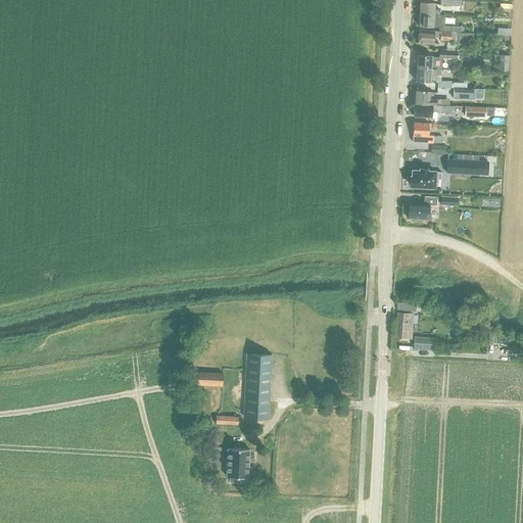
[(420,2),(420,14),(439,15),(439,9),(434,9),(434,2),(420,2)]
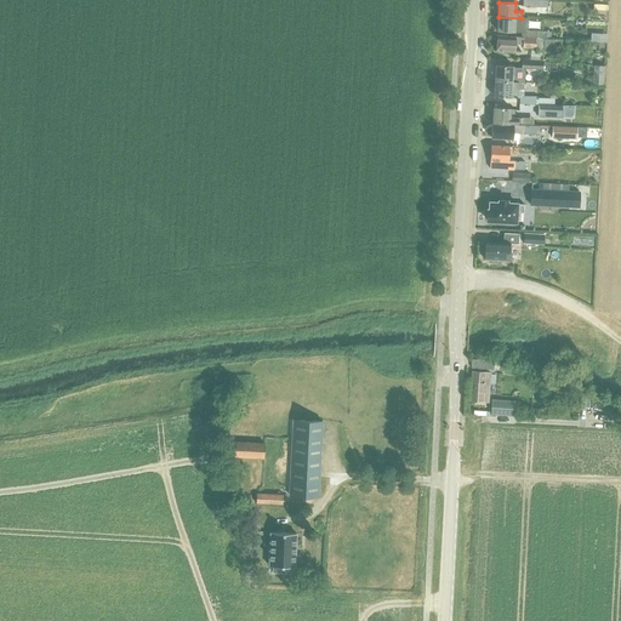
[(499,17),(497,32),(514,32),(522,33),(522,30),(527,30),(527,18),(522,18),(499,17)]
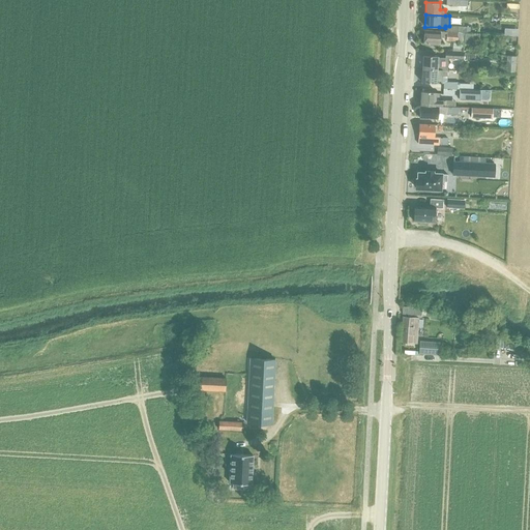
[(466,33),(445,32),(424,30),(423,43),(440,43),(440,37),(446,37),(446,40),(458,41),(458,42),(473,43),(474,37),(479,38),(479,34),(466,33)]
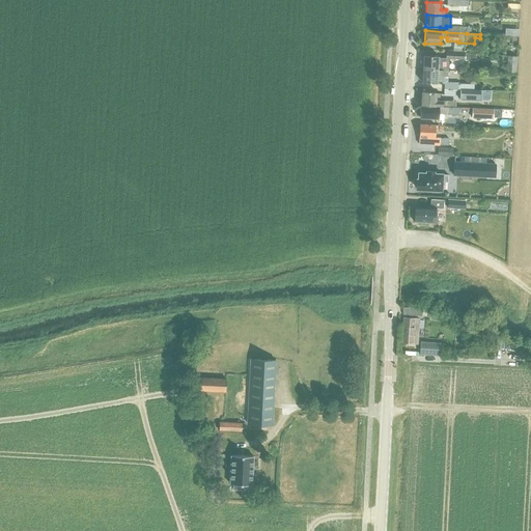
[(424,55),(423,68),(448,71),(449,64),(438,63),(439,56),(424,55)]
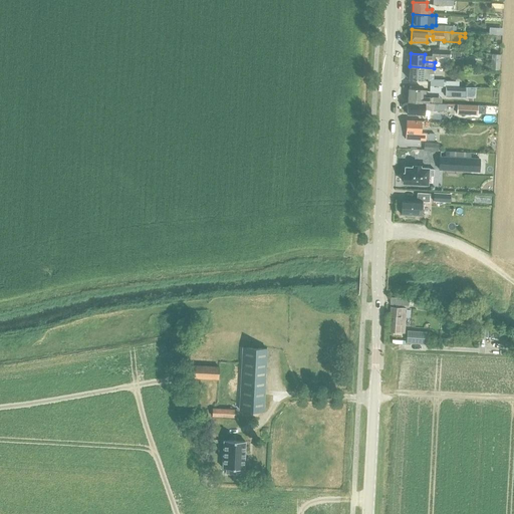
[(434,68),(410,66),(409,79),(429,80),(429,74),(434,74),(434,68)]
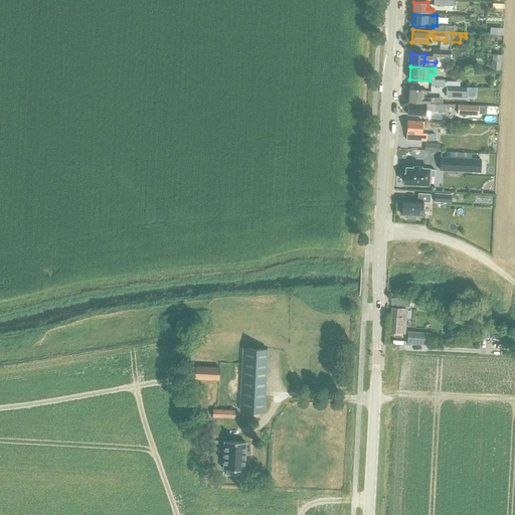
[(447,87),(446,97),(467,98),(467,97),(467,88),(460,87),(447,87)]
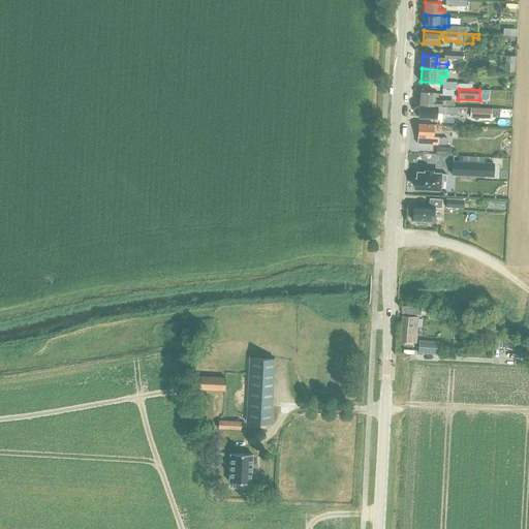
[(489,99),(490,90),(479,90),(479,99),(489,99)]
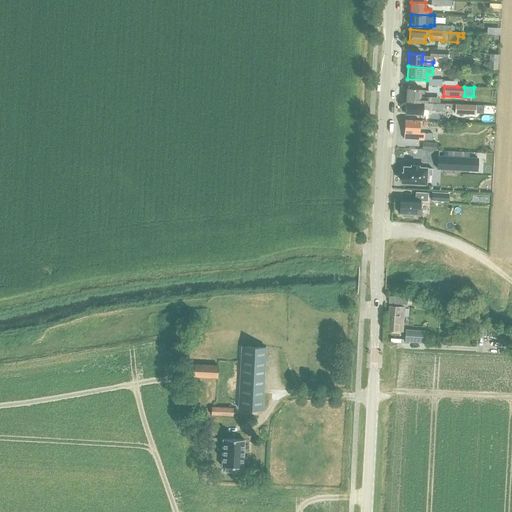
[(421,89),(407,88),(406,102),(430,103),(430,97),(424,96),(424,90),(421,90),(421,89)]
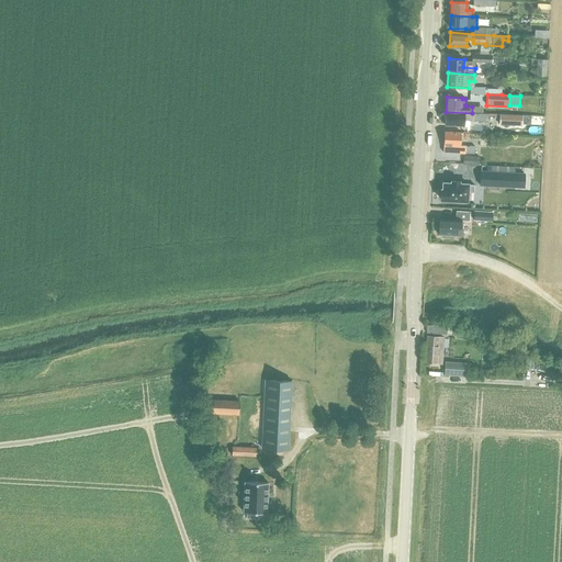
[(536,101),(535,110),(548,111),(548,102),(536,101)]
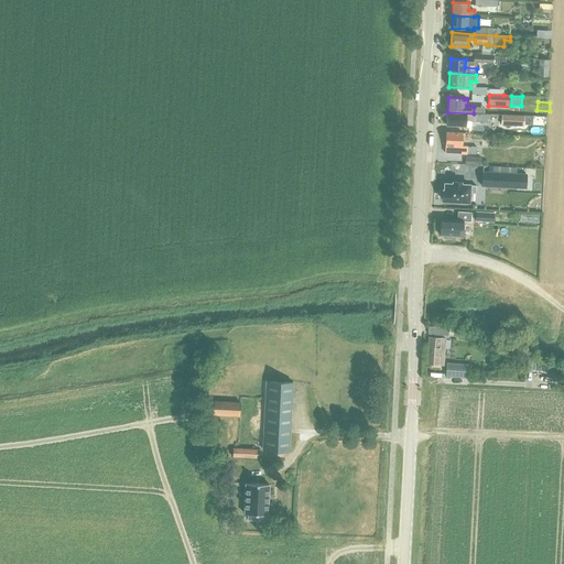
[(447,112),(446,126),(466,127),(466,120),(481,120),(490,121),(491,115),(483,114),(474,114),(447,112)]
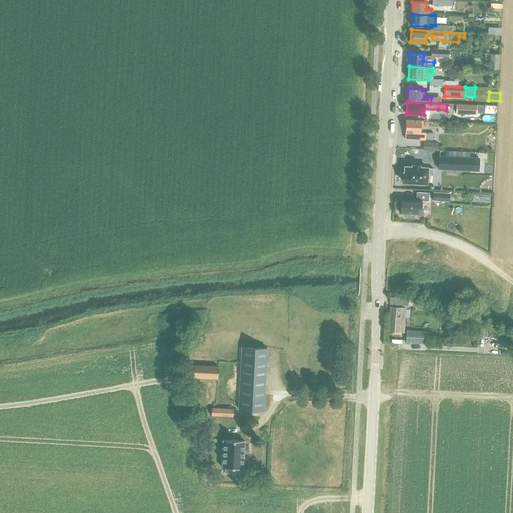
[(456,105),(456,114),(477,114),(477,106),(456,105)]
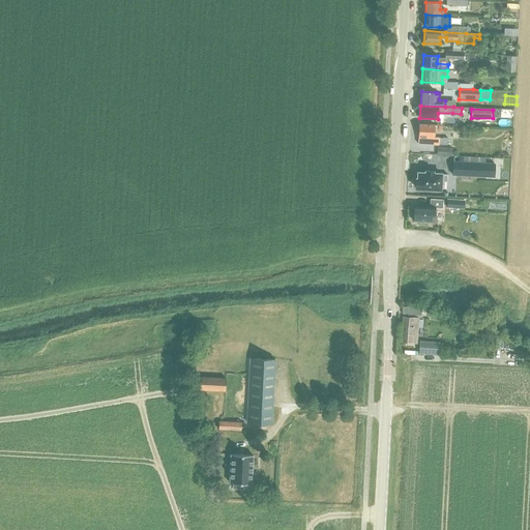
[(419,143),(447,145),(448,138),(434,138),(435,125),(420,124),(419,124),(418,144),(419,144),(419,143)]
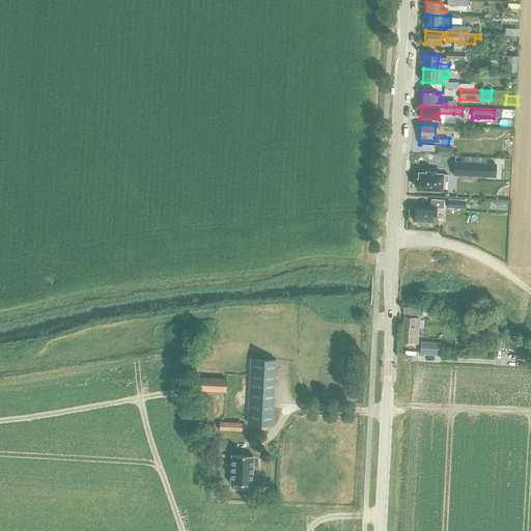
[(438,156),(453,157),(453,148),(439,147),(438,156)]
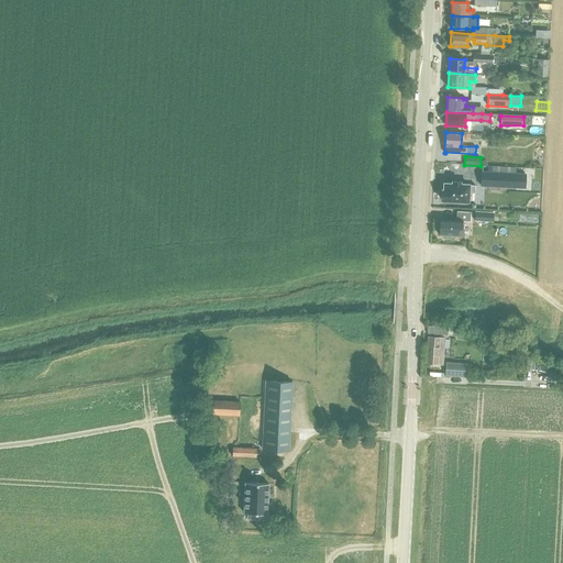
[(526,174),(482,172),(482,186),(516,188),(516,187),(525,188),(525,180),(526,174)]
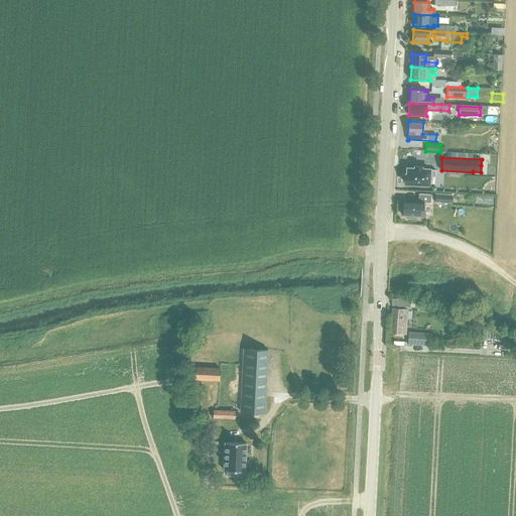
[(421,169),(421,167),(414,166),(414,168),(407,168),(407,174),(405,174),(404,183),(428,184),(429,176),(435,176),(435,169),(421,169)]
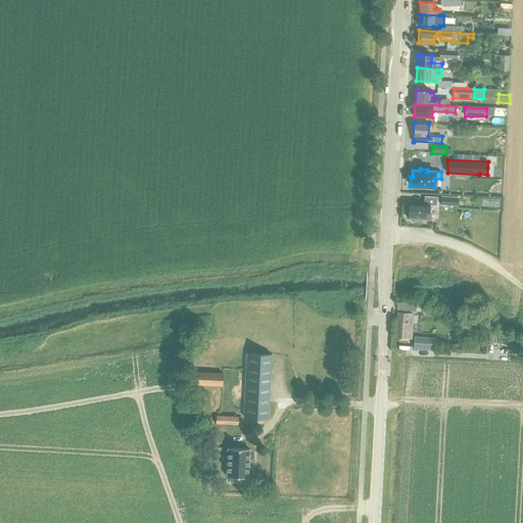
[(409,203),(409,219),(417,219),(428,220),(428,221),(436,222),(437,204),(436,204),(437,197),(430,197),(425,196),(424,204),(409,203)]
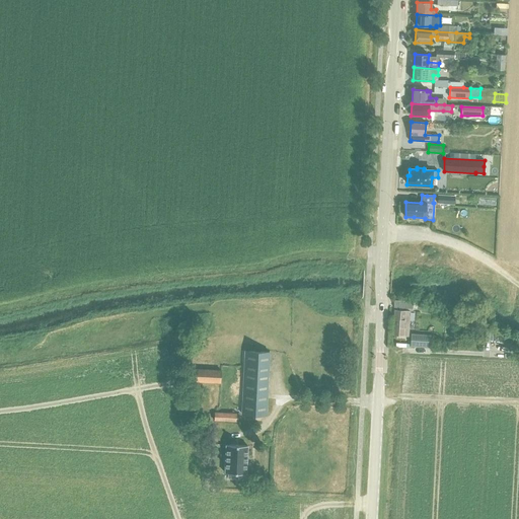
[(454,204),(454,196),(438,196),(438,203),(454,204)]
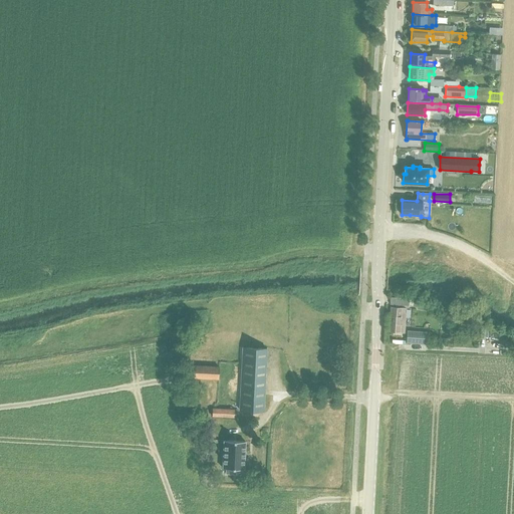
[(391,298),(390,298),(390,304),(409,305),(409,298),(391,297),(391,298)]
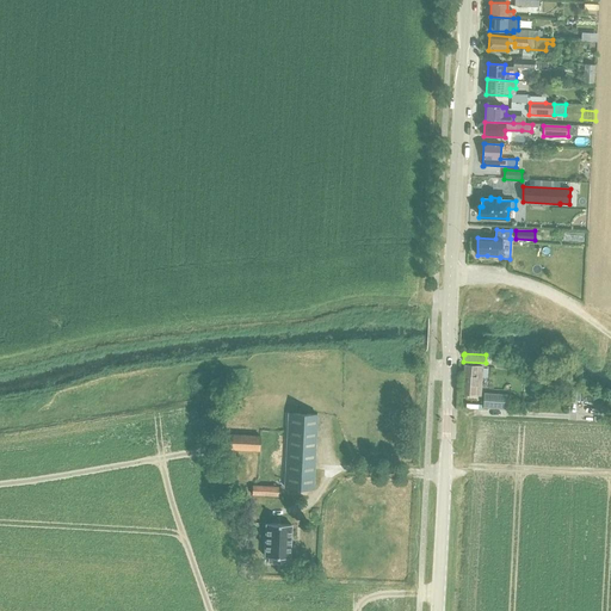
[(463,394),(480,395),(482,366),(464,365),(463,394)]
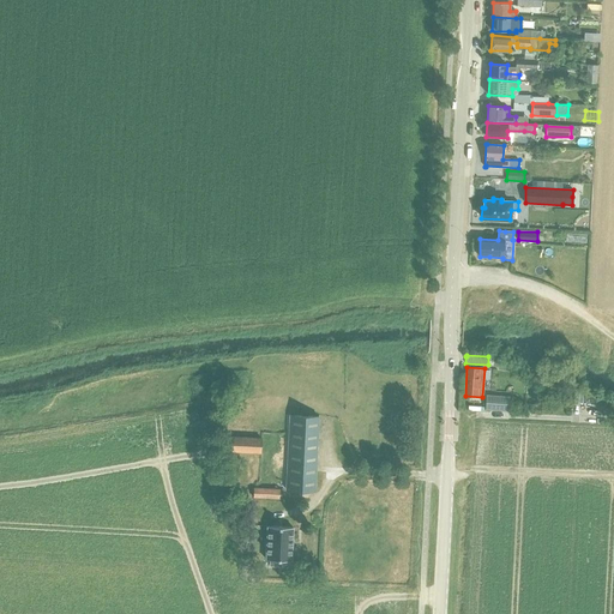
[(575,389),(573,402),(583,403),(585,389),(575,389)]
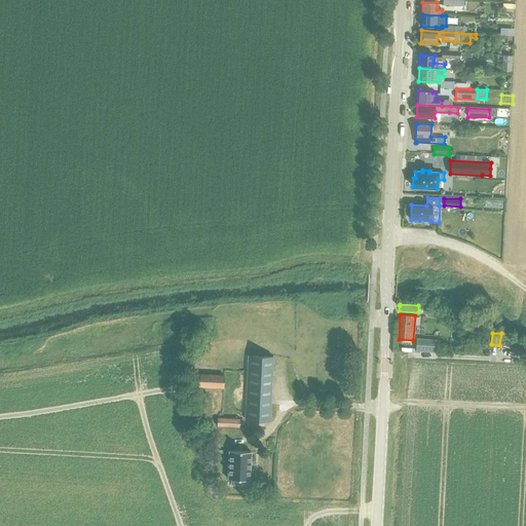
[(417,338),(416,351),(435,352),(436,339),(417,338)]
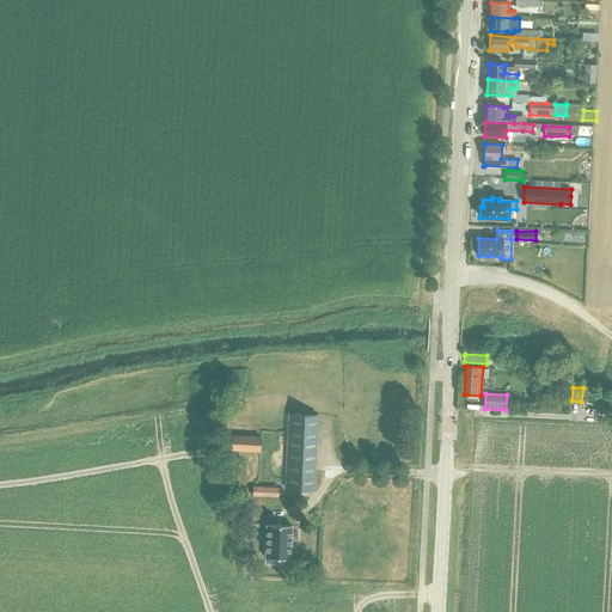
[(291,414),(287,488),(314,490),(318,415),(291,414)]
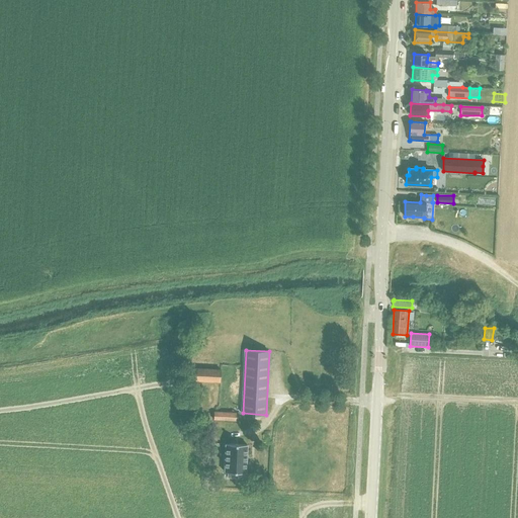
[(221,369),(191,366),(190,380),(220,382),(221,369)]
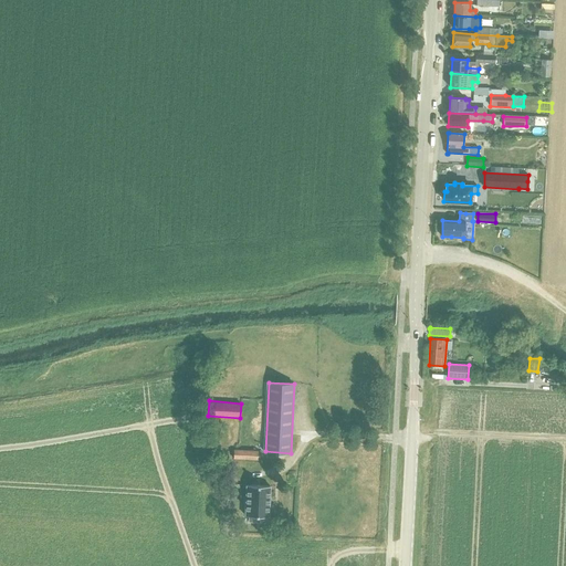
[(233,459),(258,460),(259,451),(234,449),(233,459)]
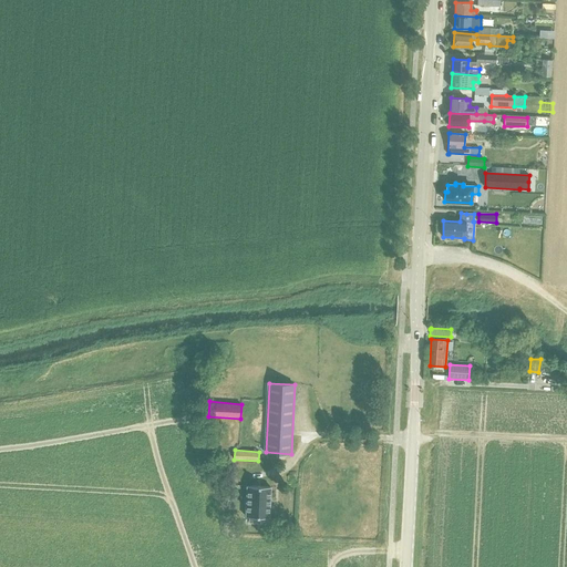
[(270,487),(247,486),(246,501),(246,513),(246,517),(249,517),(249,522),(259,523),(260,517),(269,517),(270,487)]
